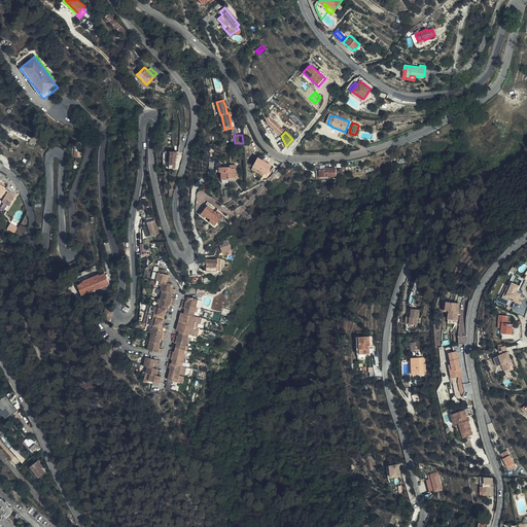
[(271,166),(257,157),(253,166),(267,174),(271,166)]
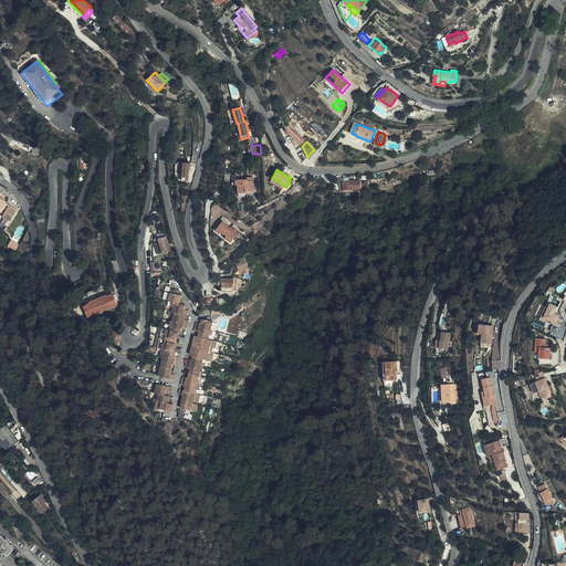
[(254,191),(254,180),(249,180),(249,179),(247,179),(236,179),(236,185),(238,185),(238,196),(245,196),(245,191),(254,191)]
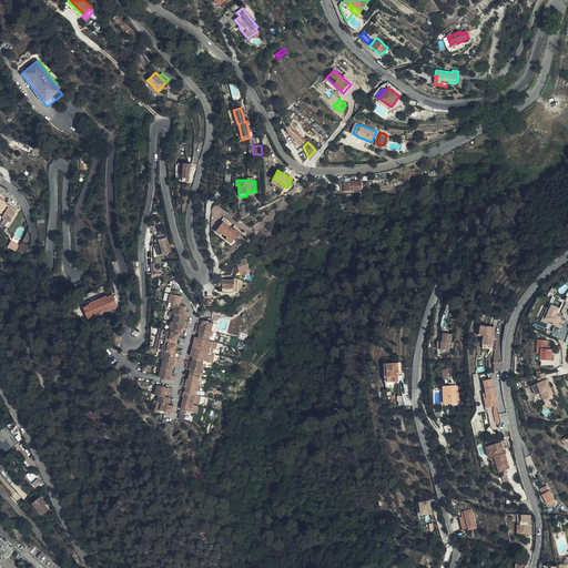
[(363,190),(363,185),(362,182),(357,182),(357,181),(354,181),(354,182),(351,182),(345,183),(345,191),(363,190)]
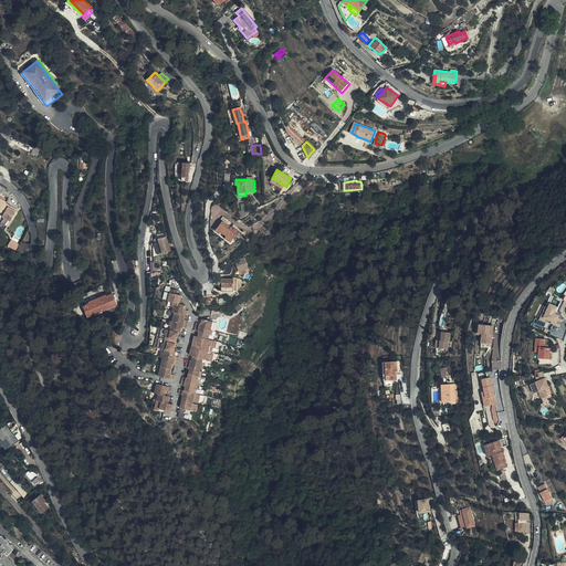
[(8,207),(9,205),(4,203),(6,202),(2,200),(0,198),(0,212),(2,213),(1,217),(10,221),(16,211),(8,207)]
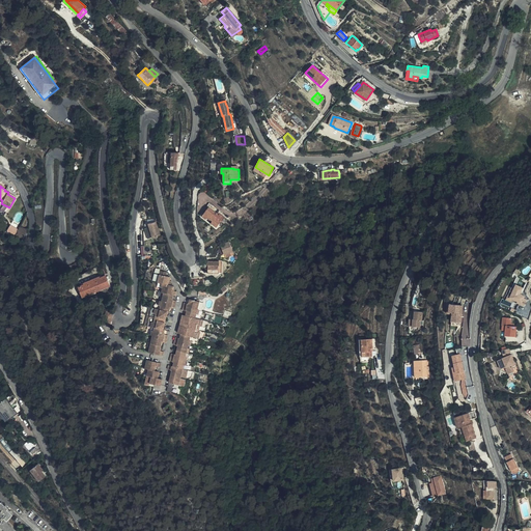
[(223,216),(220,214),(218,215),(217,214),(216,213),(208,207),(203,214),(207,217),(213,221),(218,225),(221,221),(220,220),(223,216)]
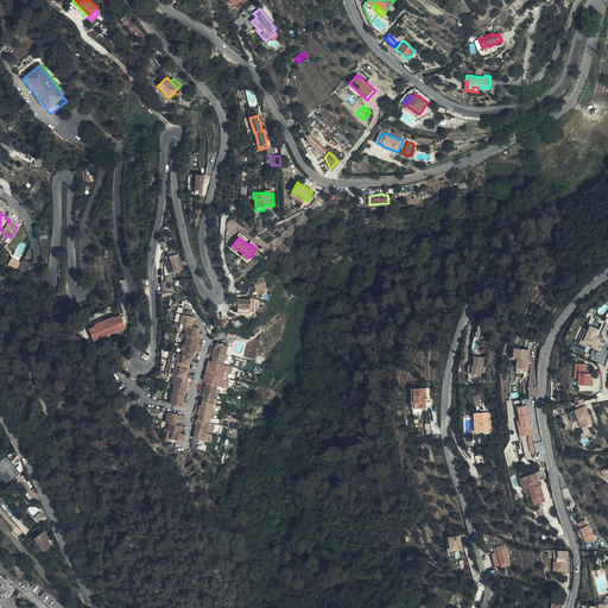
[(179,264),(173,248),(165,252),(172,267),(179,264)]
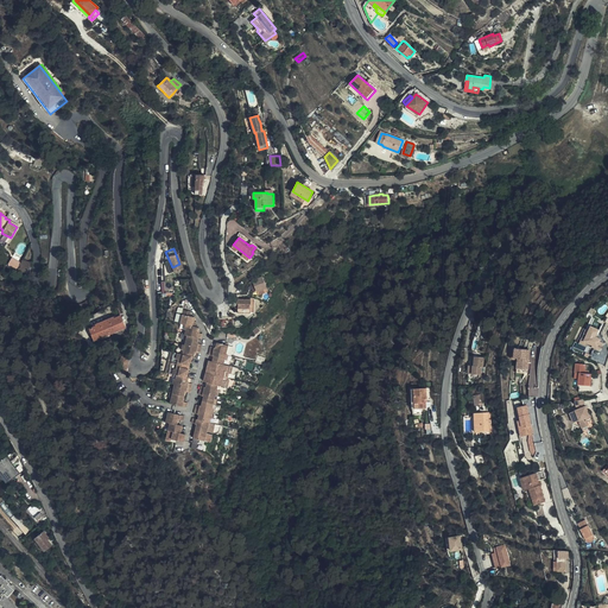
[(17,268),(19,263),(12,258),(8,264),(17,268)]
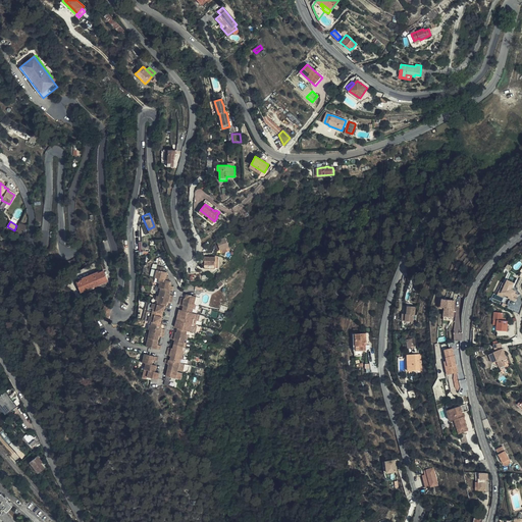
[(24,238),(28,225),(18,223),(13,235),(24,238)]
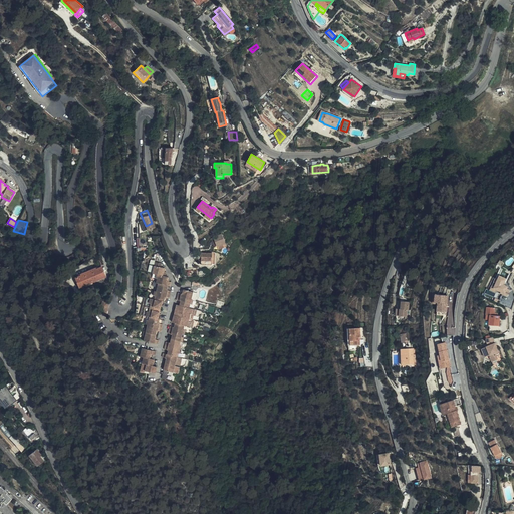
[(213,231),(218,238),(226,233),(221,226),(213,231)]
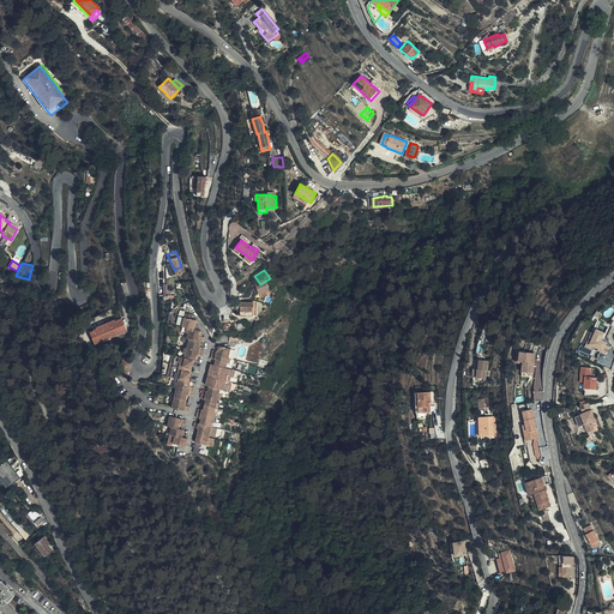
[(270,278),(260,284),(263,288),(272,282),(270,278)]
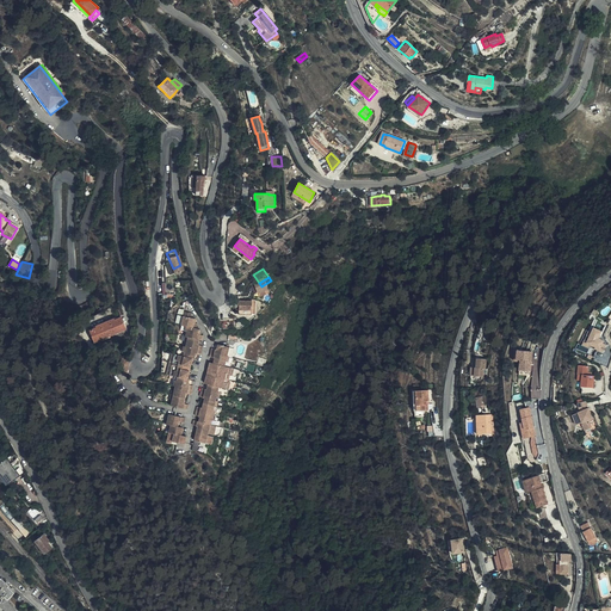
[(258,302),(254,290),(241,294),(245,306),(258,302)]
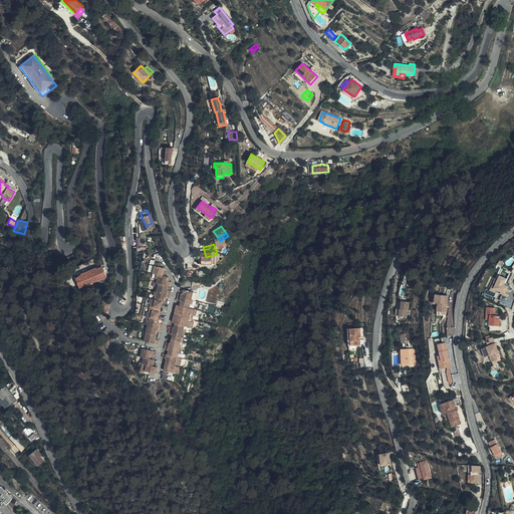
[(162,263),(155,262),(152,273),(156,274),(158,275),(163,276),(165,268),(161,267),(162,263)]
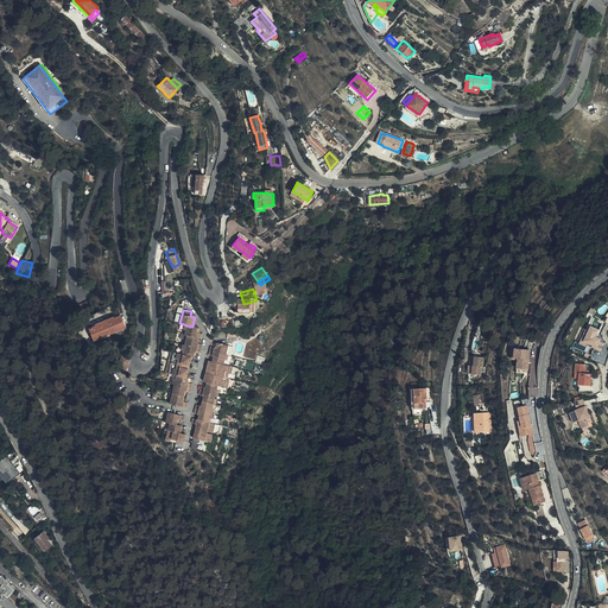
[(126,328),(121,316),(114,318),(113,317),(96,324),(96,325),(89,328),(94,340),(126,328)]
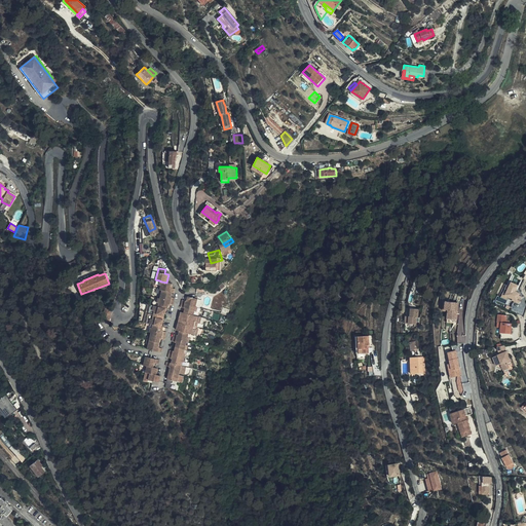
[(508,280),(502,297),(521,303),(523,295),(516,293),(519,284),(508,280)]
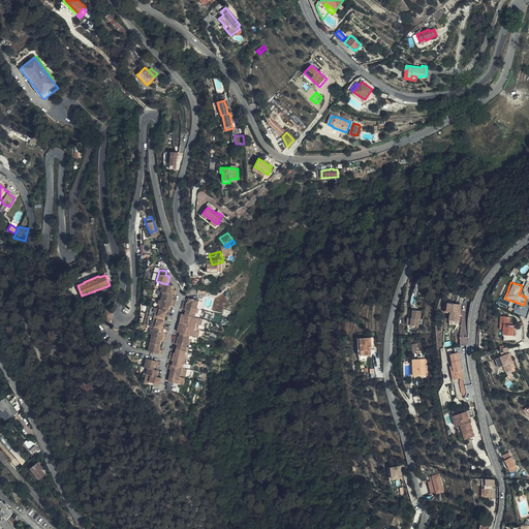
[(170,284),(167,284),(162,283),(161,287),(160,291),(162,291),(173,294),(175,294),(176,290),(174,290),(172,289),(173,285),(170,284)]
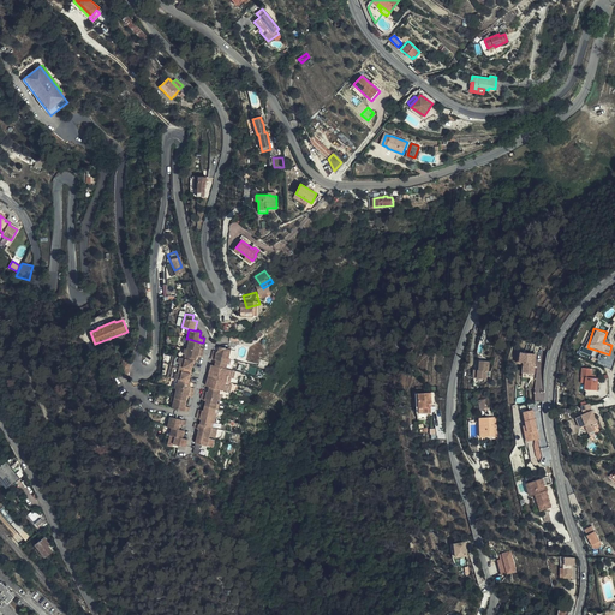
[(186,348),(203,353),(204,348),(202,347),(199,347),(201,342),(189,339),(187,345),(186,348)]
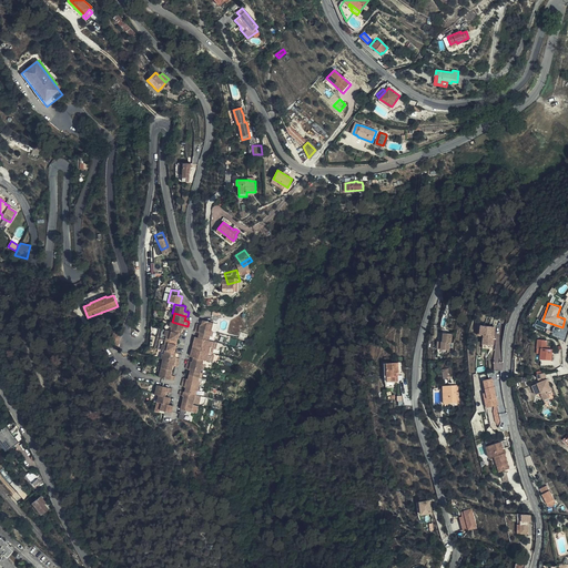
[(213,323),(203,321),(202,325),(196,324),(195,327),(211,332),(213,323)]
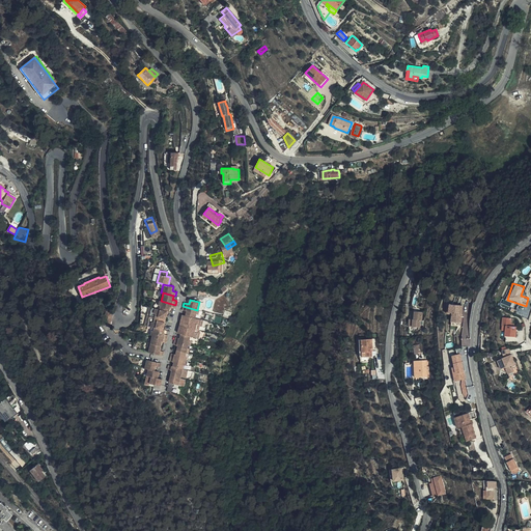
[(167,311),(169,312),(170,307),(173,308),(174,308),(175,305),(161,301),(160,306),(159,309),(167,311)]
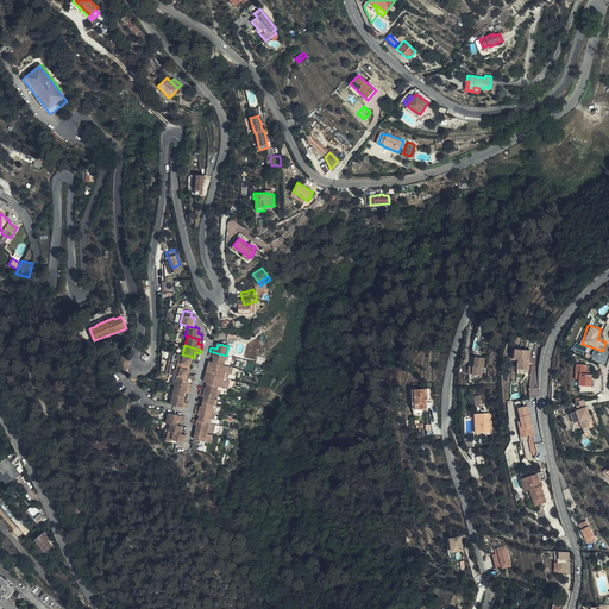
[(529,350),(514,349),(513,359),(518,359),(516,369),(527,370),(529,350)]
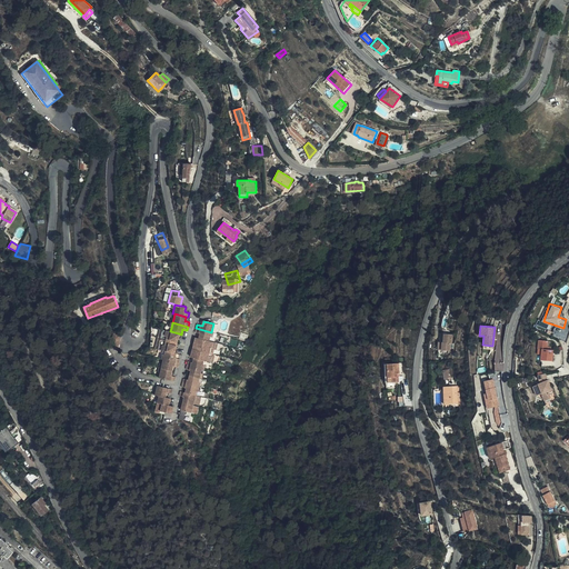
[(211,337),(211,332),(196,328),(196,332),(197,332),(200,333),(199,338),(210,341),(211,337)]
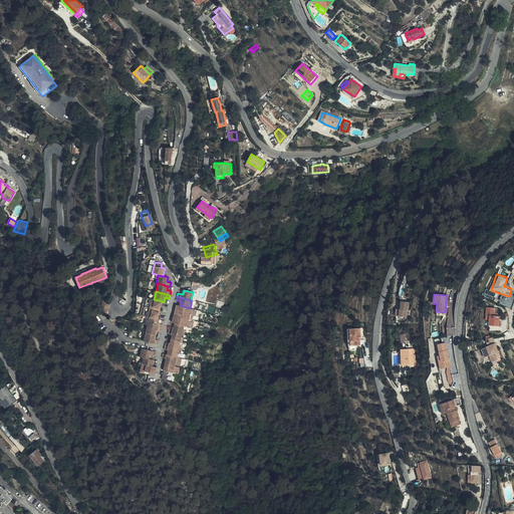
[(150,317),(158,319),(160,311),(152,309),(153,307),(160,309),(162,301),(154,299),(147,297),(145,305),(142,315),(150,317)]
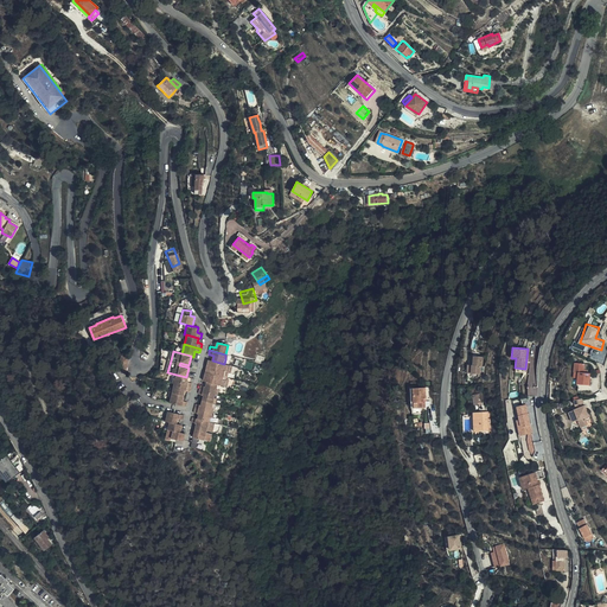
[(472,364),(470,364),(470,372),(479,372),(478,364),(480,364),(480,355),(472,355),(472,364)]
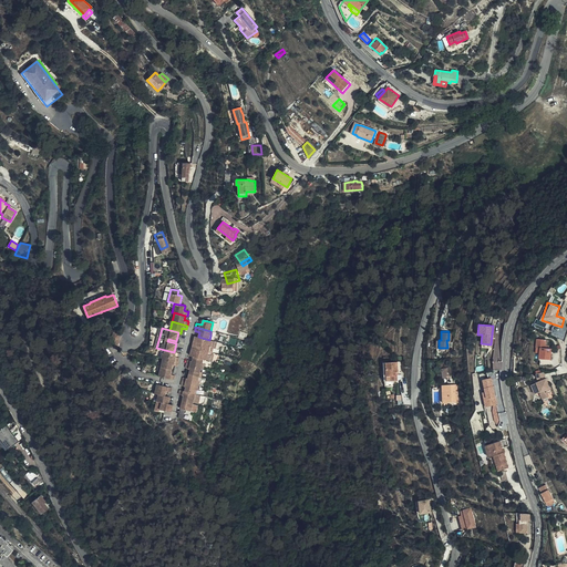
[(212,340),(209,340),(198,337),(195,337),(193,344),(202,347),(200,350),(192,348),(191,356),(194,357),(204,360),(207,360),(208,354),(210,347),(212,340)]
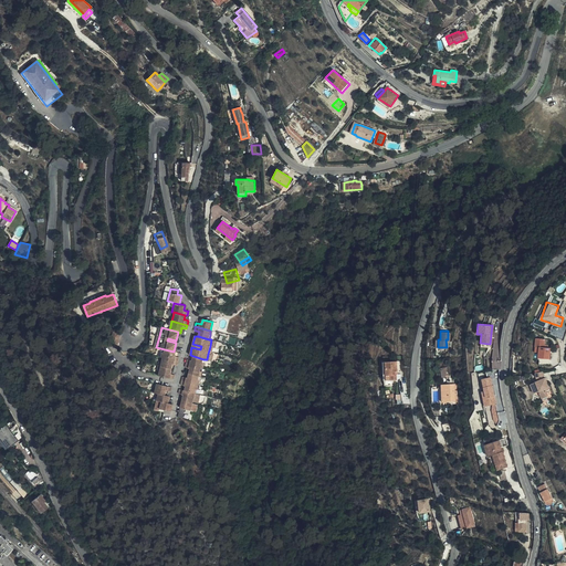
[(535,338),(535,347),(540,348),(538,353),(538,358),(549,359),(551,348),(547,348),(547,345),(544,345),(545,338),(535,338)]
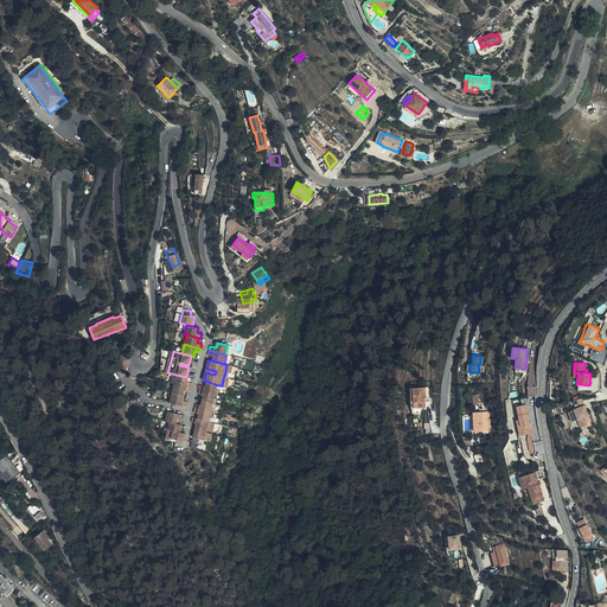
[(176,378),(174,383),(191,388),(192,383),(190,383),(187,382),(189,377),(186,377),(177,375),(176,378)]
